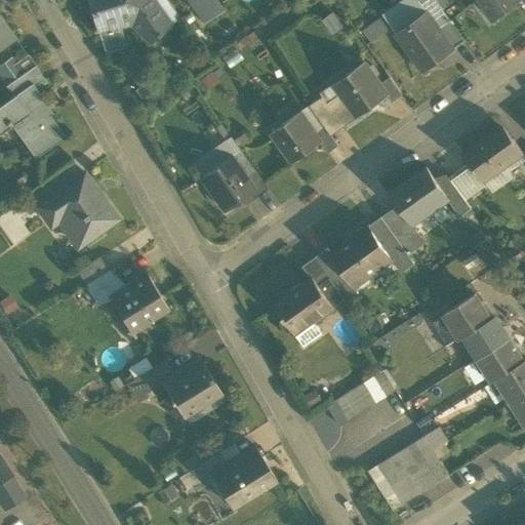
[(87,0),(97,29),(118,22),(134,16),(143,27),(137,30),(147,42),(169,27),(150,0),(87,0)]
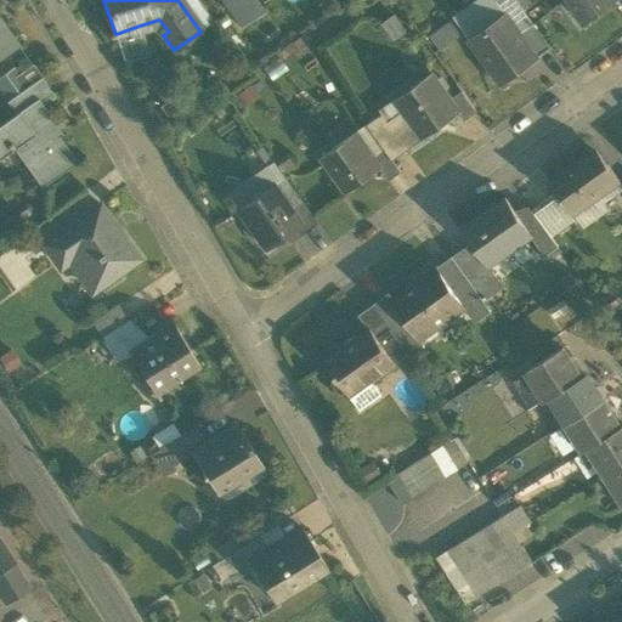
[(456,20),(470,40),(505,16),(495,0),(493,0),(487,5),(488,5),(478,12),(474,7),(464,15),(456,20)]
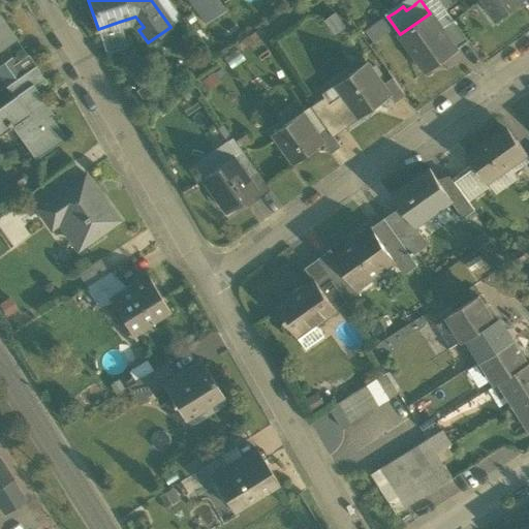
[(481,0),(497,21),(524,1),(523,0),(481,0)]
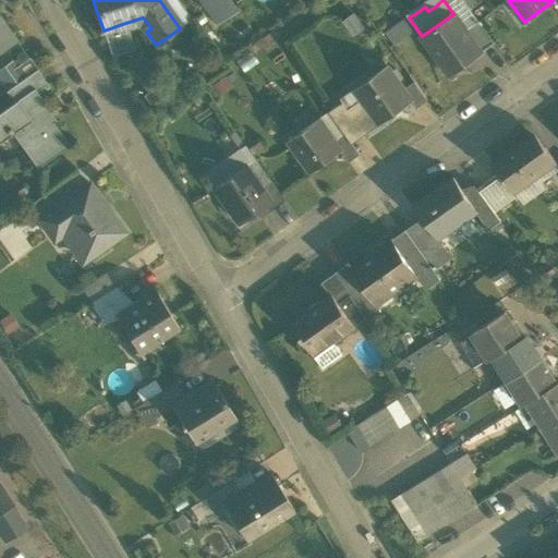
[(465,31),(453,14),(422,36),(446,71),(459,61),(462,67),(481,52),(465,31)]
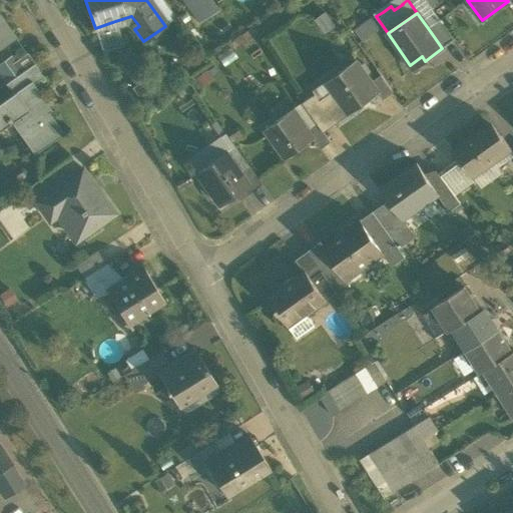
[(428,28),(442,48),(454,40),(439,20),(428,28)]
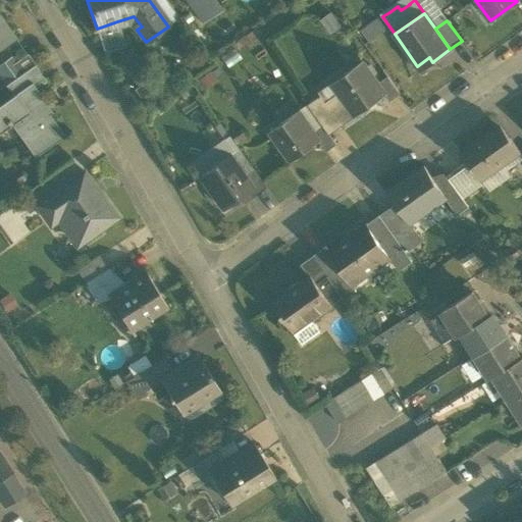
[(125,47),(117,21),(97,29),(104,53),(125,47)]
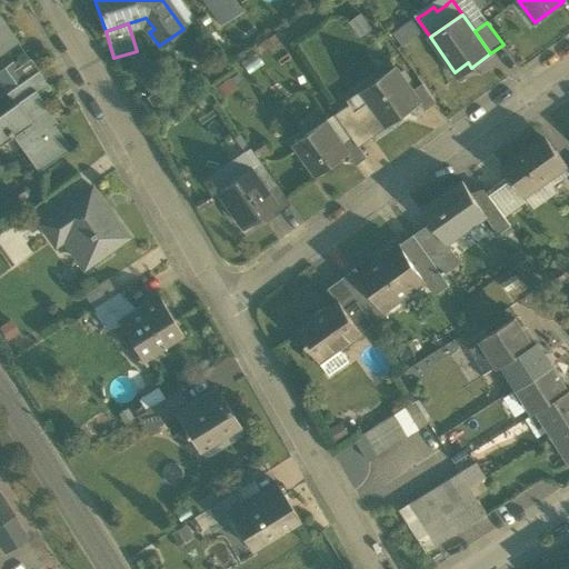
[(0,51),(15,41),(2,25),(0,27),(0,51)]
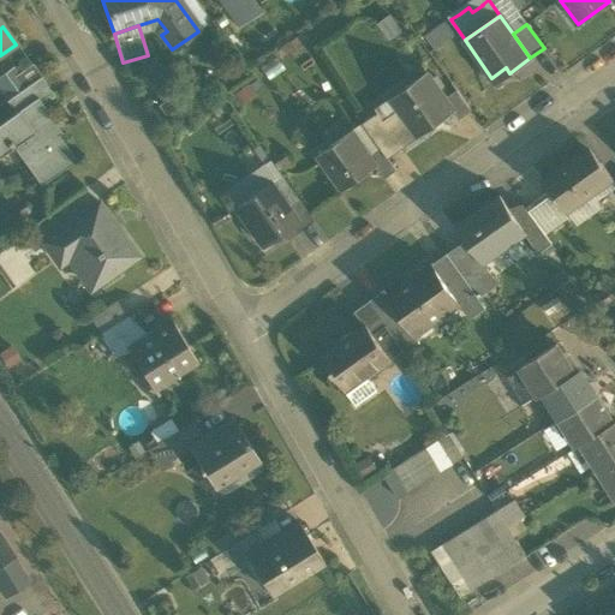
[(390,100),(398,111),(417,138),(453,112),(454,112),(445,99),(427,73),(390,100)]
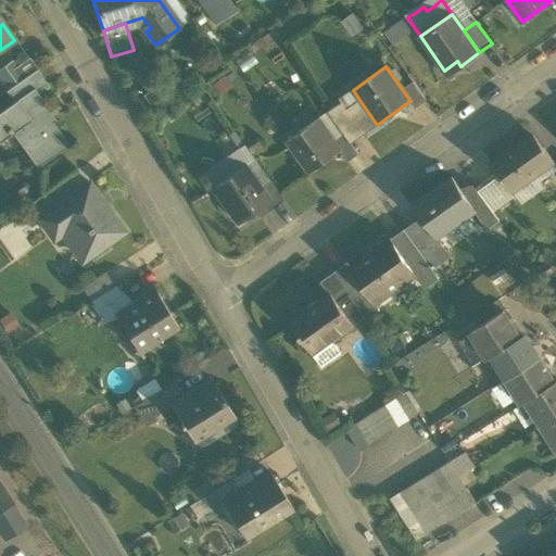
[(7,91),(14,102),(33,89),(35,91),(45,84),(36,71),(7,91)]
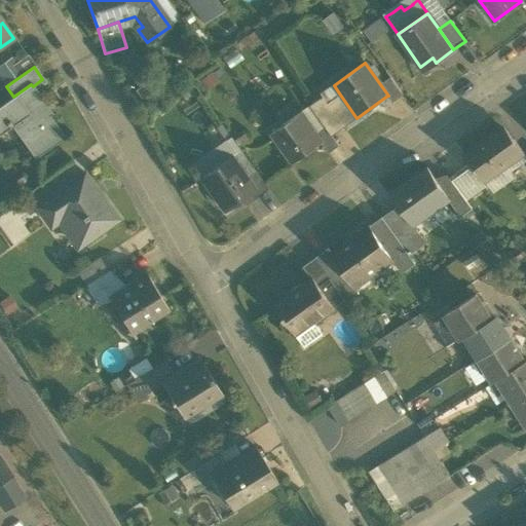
[(387,96),(392,103),(403,95),(390,77),(380,84),(388,96),(387,96)]
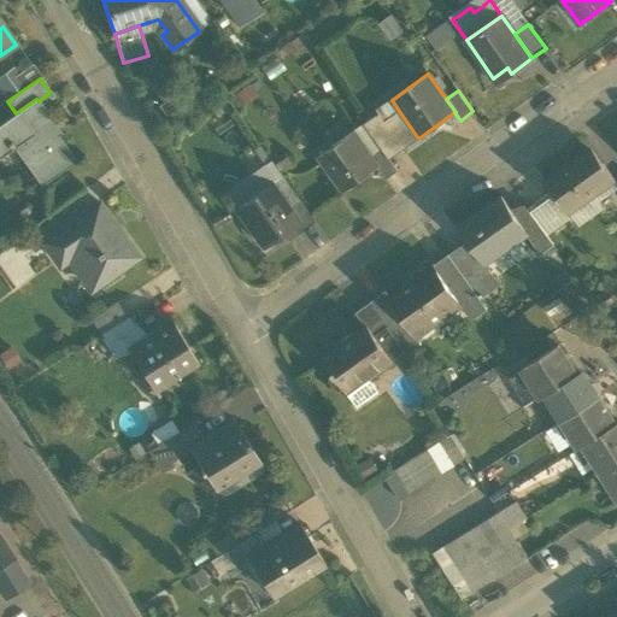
[(15,147),(41,184),(75,160),(50,125),(53,122),(39,101),(36,99),(16,113),(0,124),(0,156),(11,148),(13,146),(15,147)]
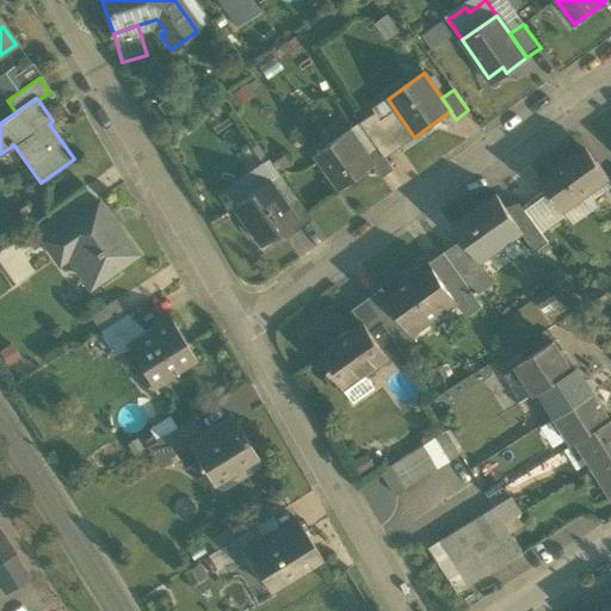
[(399,148),(414,137),(395,110),(381,119),(378,121),(399,148)]
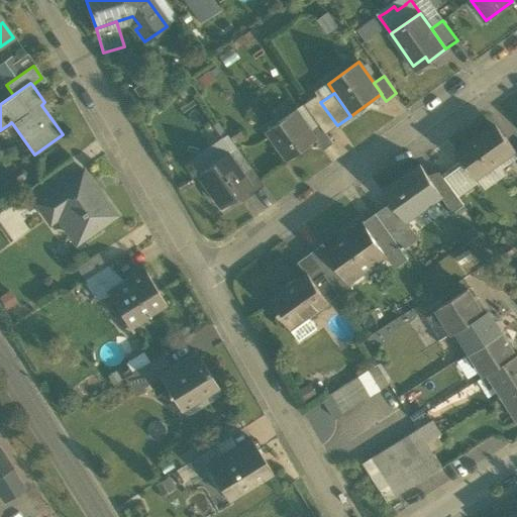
[(304,104),(319,123),(326,133),(337,125),(320,102),(322,101),(317,95),(304,104)]
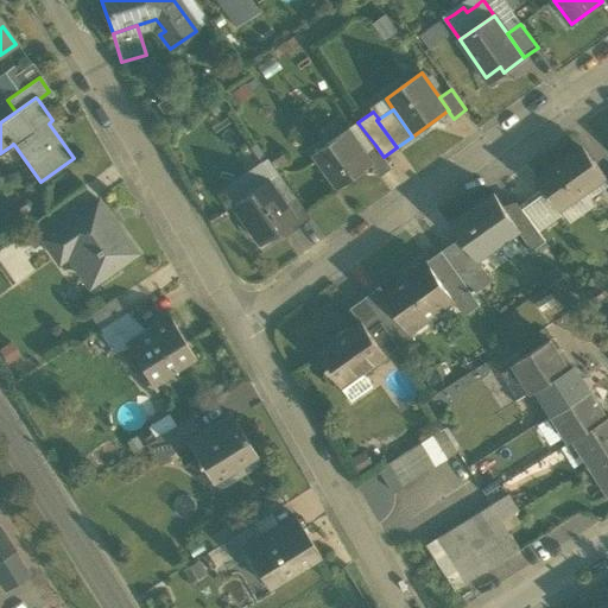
[(314,154),(339,189),(371,166),(372,165),(363,153),(347,131),(314,154)]
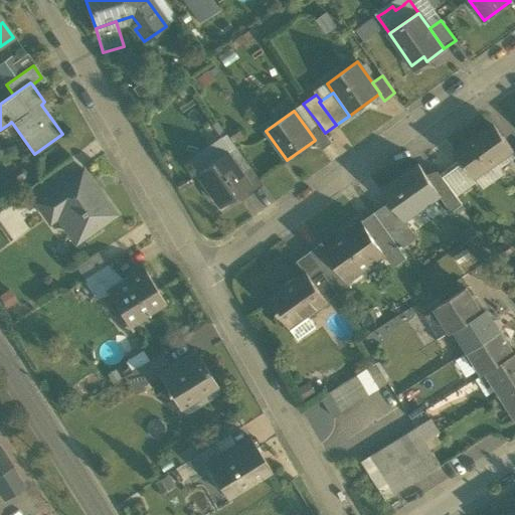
[(331,143),(325,133),(318,123),(308,130),(315,140),(314,141),(321,150),(331,143)]
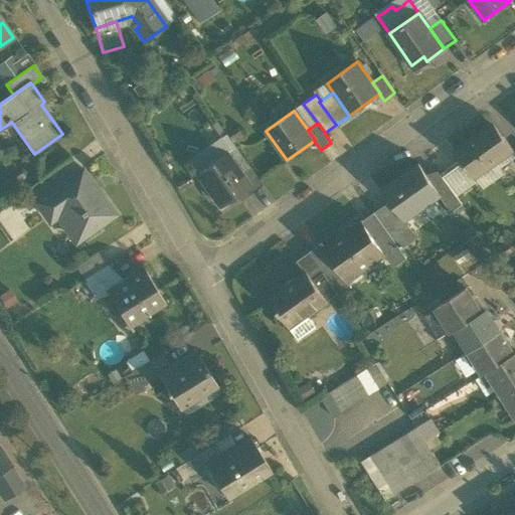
[(454,151),(474,178),(513,150),(503,136),(502,137),(494,126),(471,142),(470,140),(454,151)]
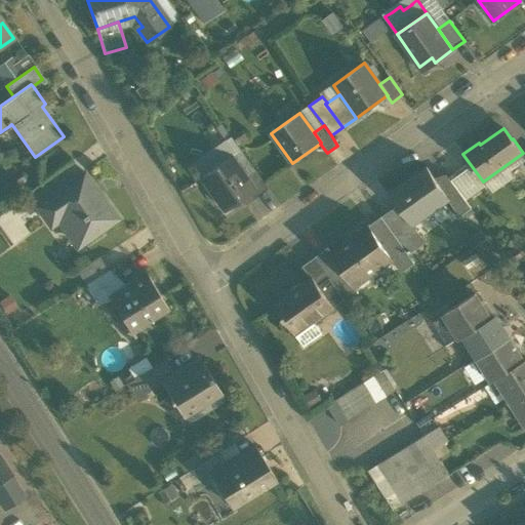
[(201,177),(225,211),(253,191),(243,175),(230,157),(201,177)]
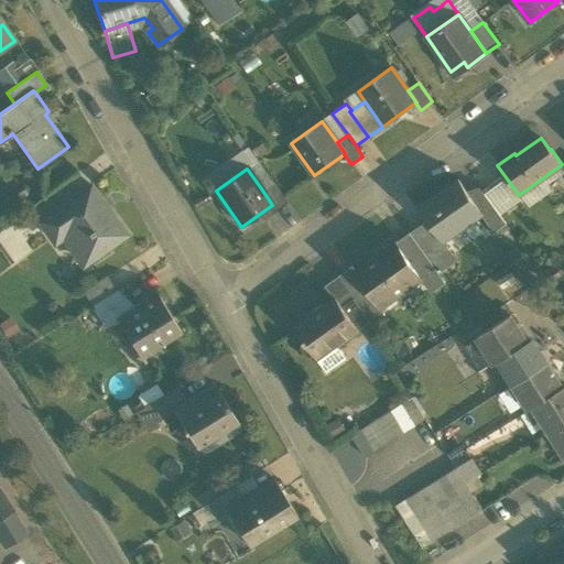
[(427,220),(442,241),(443,240),(480,214),(481,213),(472,198),(458,180),(419,208),(427,220)]
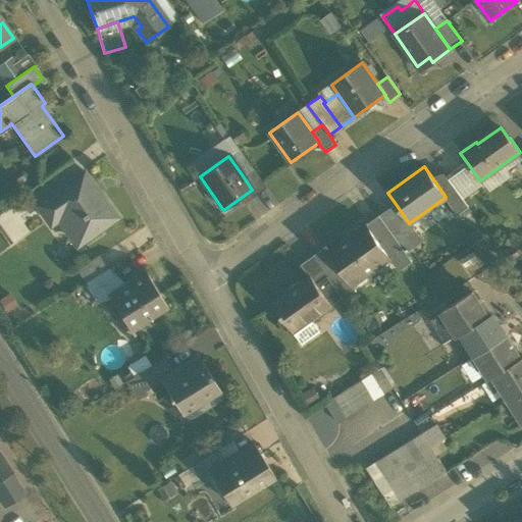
[(242,174),(252,190),(263,183),(252,167),(242,174)]
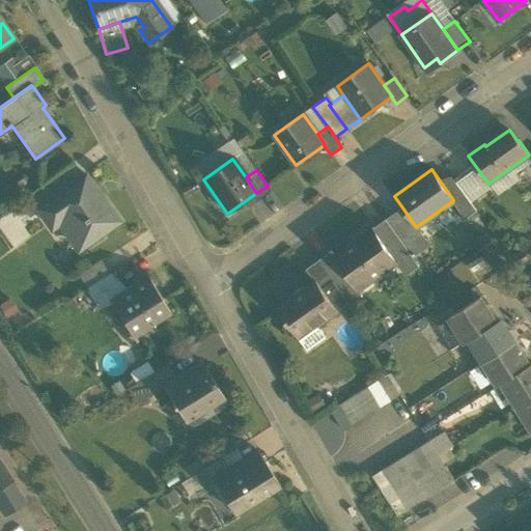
[(68,229),(81,247),(117,220),(85,174),(53,197),(37,208),(38,211),(51,228),(65,218),(73,227),(68,229)]
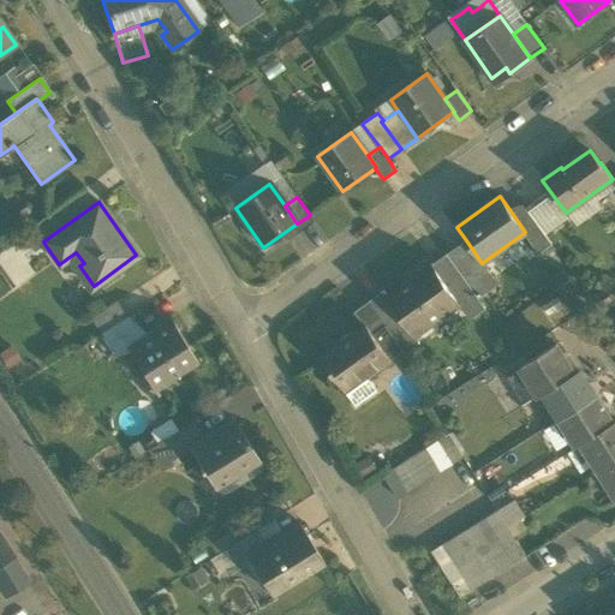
[(524,233),(538,254),(551,244),(526,208),(514,216),(525,232),(524,233)]
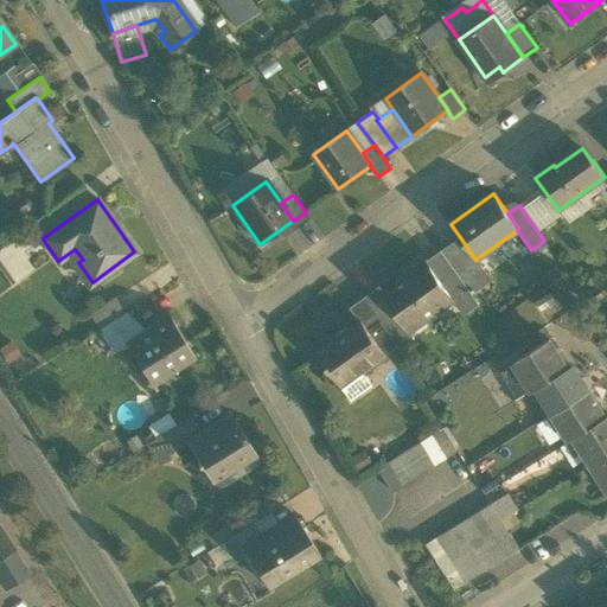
[(20,231),(33,248),(44,241),(43,238),(61,225),(49,210),(20,231)]
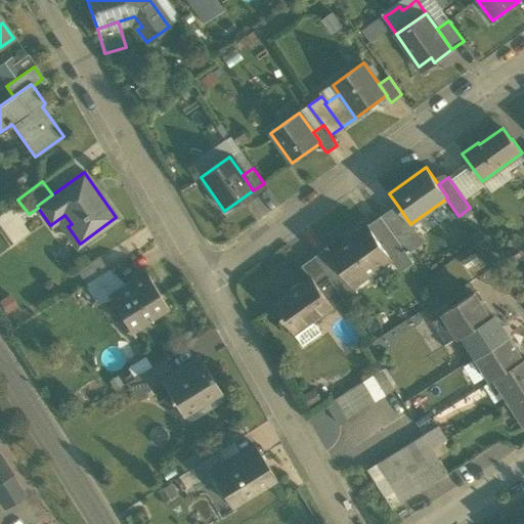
[(397,205),(381,216),(395,236),(412,224),(411,223),(410,224),(397,205)]
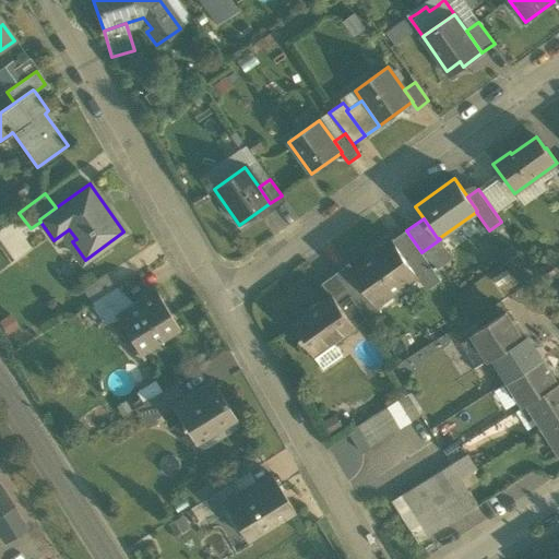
[(431,266),(421,252),(406,230),(392,240),(418,276),(431,266)]
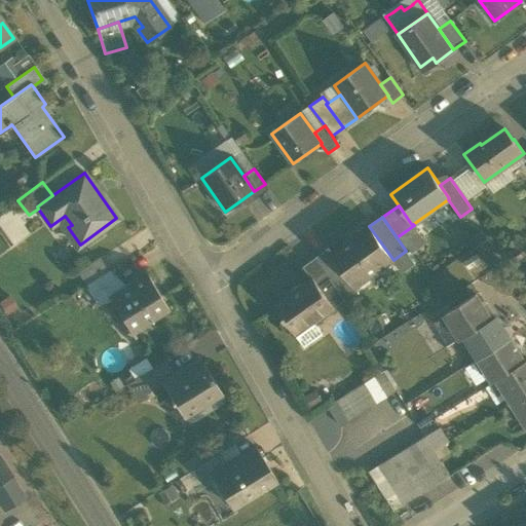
[(342,270),(354,289),(393,261),(393,260),(369,226),(368,225),(330,252),(329,253),(342,270)]
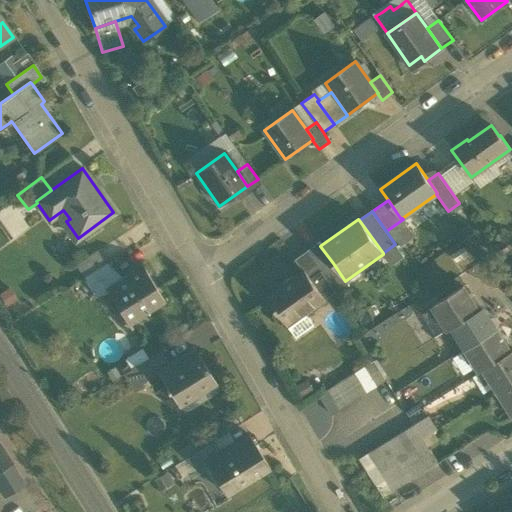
[(319,242),(307,251),(320,270),(321,271),(333,263),(320,246),(321,245),(319,242)]
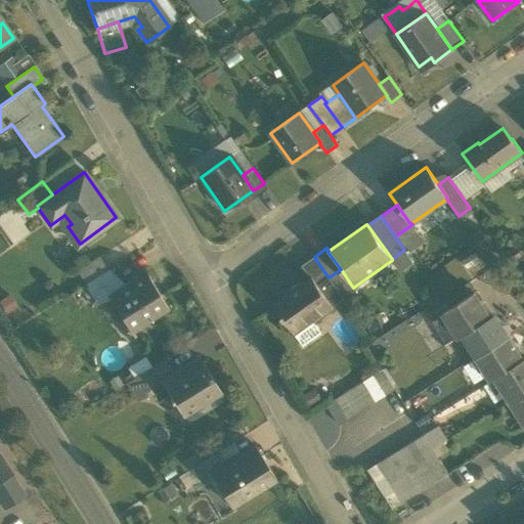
[(77,269),(86,284),(106,270),(98,256),(77,269)]
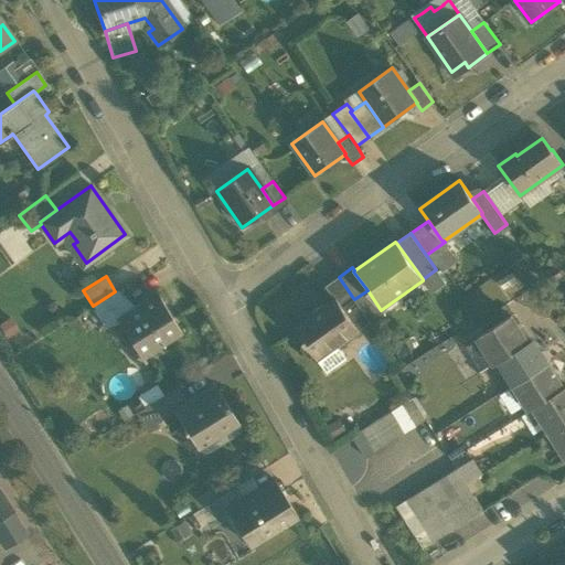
[(337,299),(342,307),(353,298),(339,277),(326,286),(336,300),(337,299)]
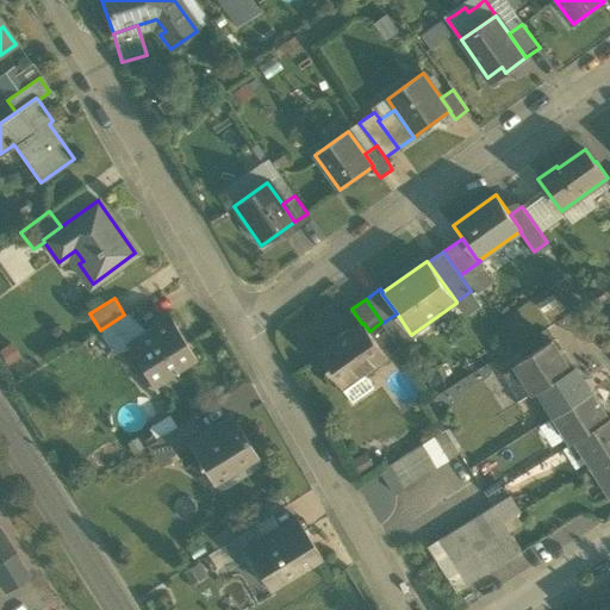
[(139,338),(124,315),(100,330),(112,349),(124,342),(126,347),(139,338)]
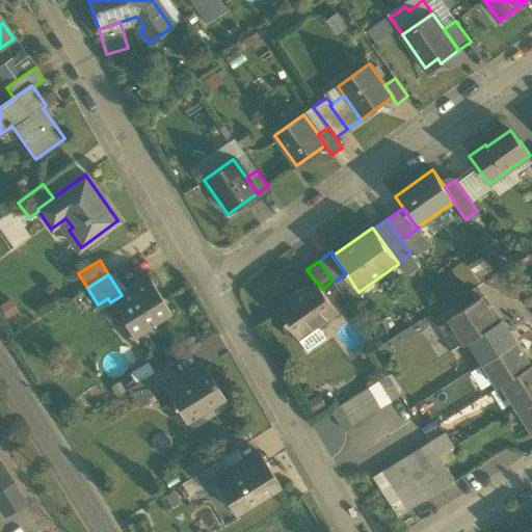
[(110,302),(131,336),(169,311),(148,277),(122,295),(110,302)]
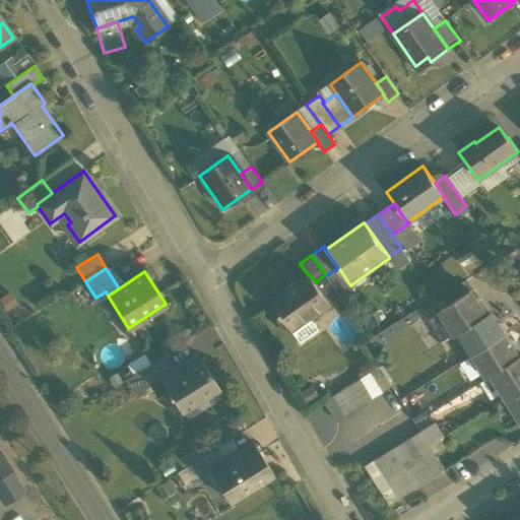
[(326,275),(325,274),(315,282),(330,304),(340,296),(326,275)]
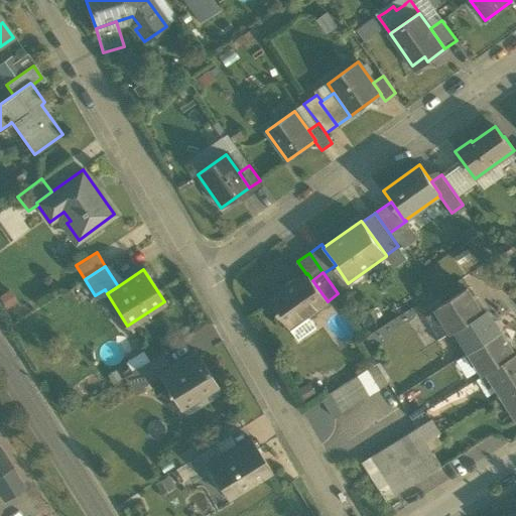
[(280,314),(287,325),(301,314),(303,318),(328,301),(312,280),(307,273),(306,274),(269,300),(279,314),(280,314)]
